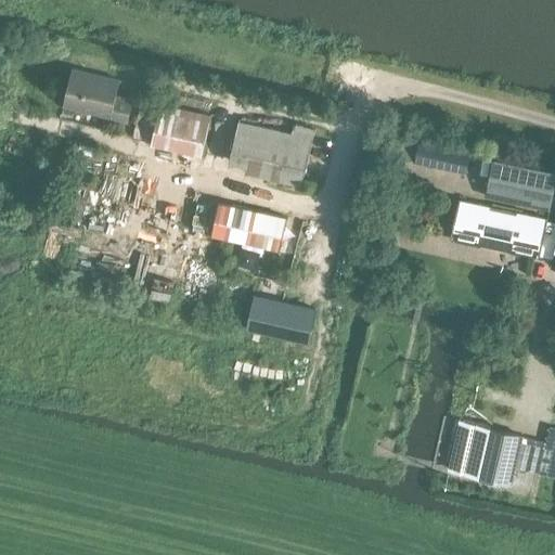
[(64,103),(127,118),(132,97),(116,93),(119,77),(73,66),(64,103)]
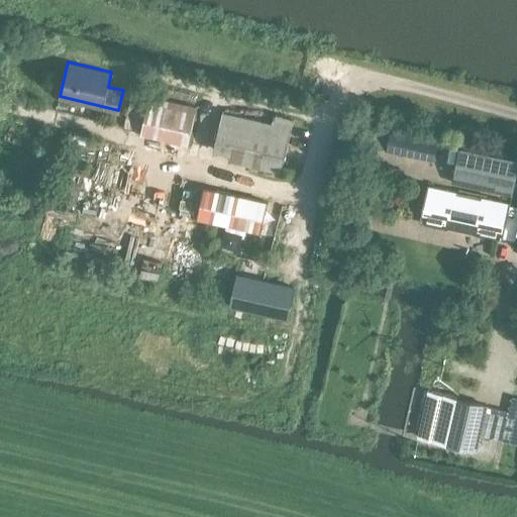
[(141,130),(189,140),(197,104),(149,94),(141,130)]
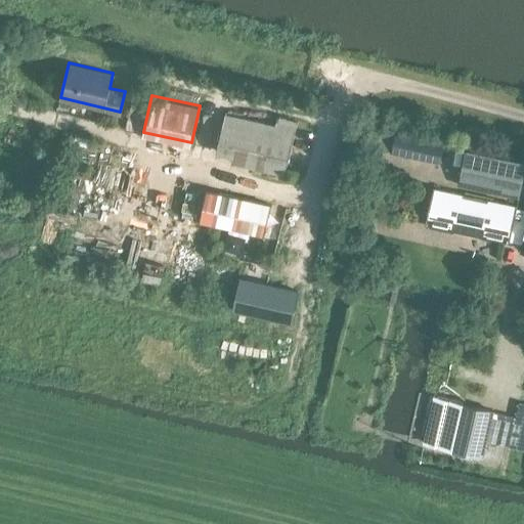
[(298,120),(277,116),(275,124),(225,112),(217,148),(233,151),(232,158),(265,166),(264,169),(285,173),(298,120)]
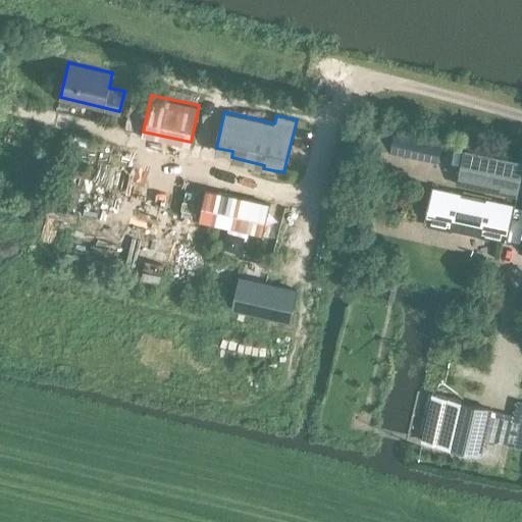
[(390,151),(438,161),(442,143),(395,133),(390,151)]
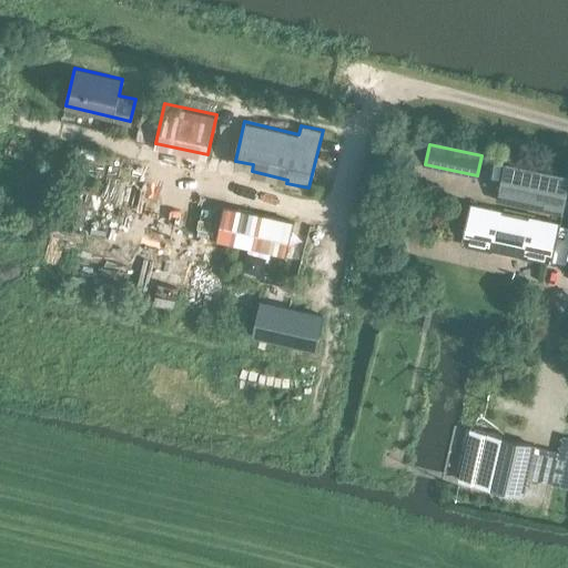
[(498,200),(561,214),(567,184),(567,165),(508,152),(498,200)]
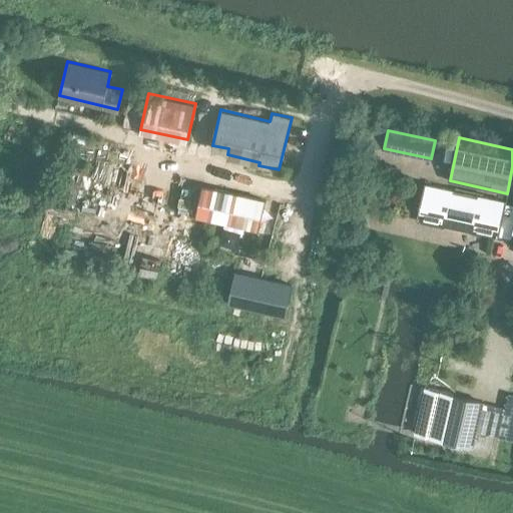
[(512,245),(512,203),(505,202),(505,200),(425,183),(417,219),(498,237),(498,235),(512,238),(511,245),(512,245)]
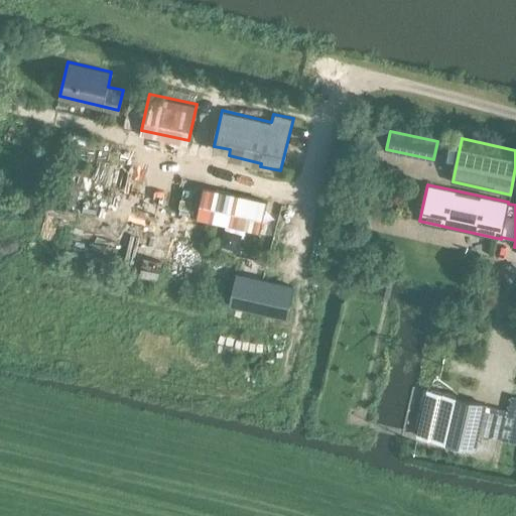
[(261,230),(267,201),(203,186),(197,216),(261,230)]
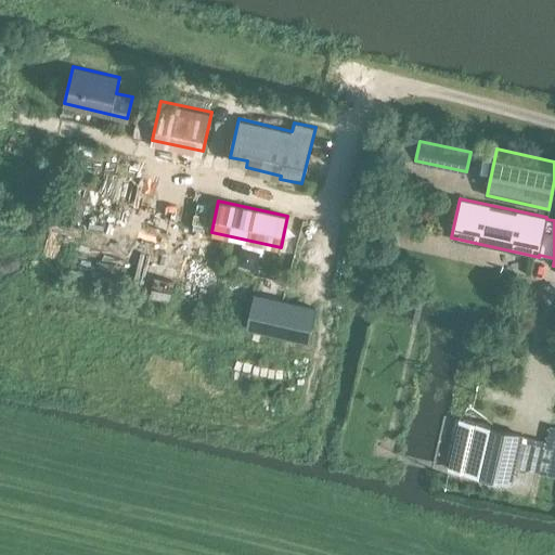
[(256,295),(248,328),(308,341),(315,308),(256,295)]
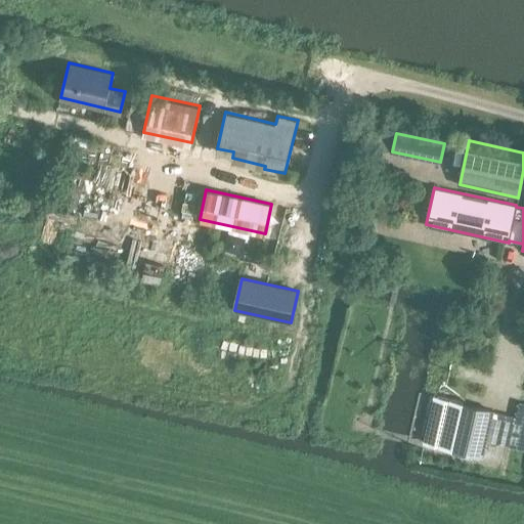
[(487,456),(497,411),(466,404),(455,449),(487,456)]
